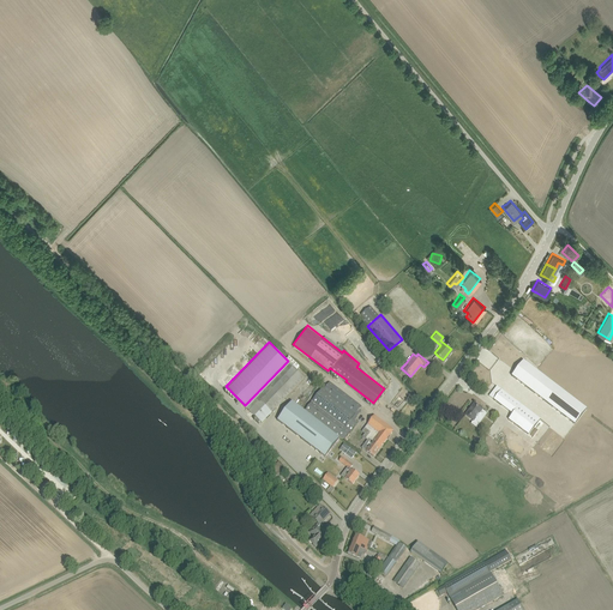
[(522,357),(511,373),(574,421),(586,405),(522,357)]
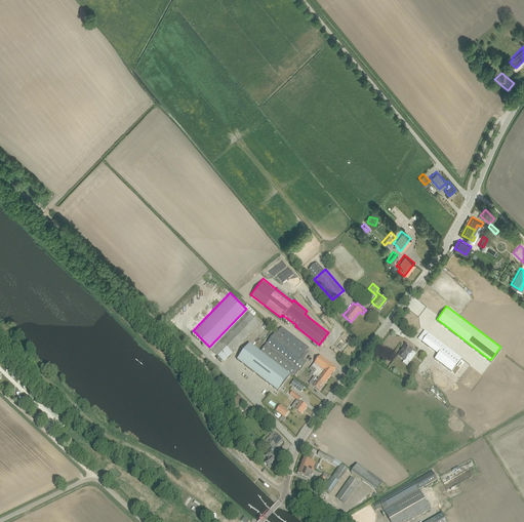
[(258,321),(248,311),(212,349),(223,359),(258,321)]
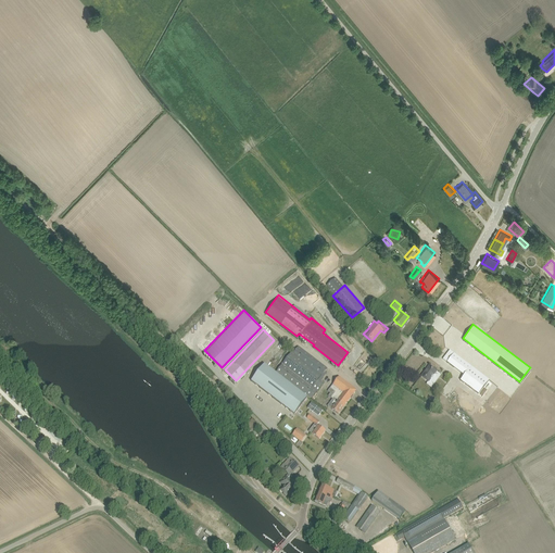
[(298,343),(291,350),(320,373),(325,367),(326,365),(298,343)]
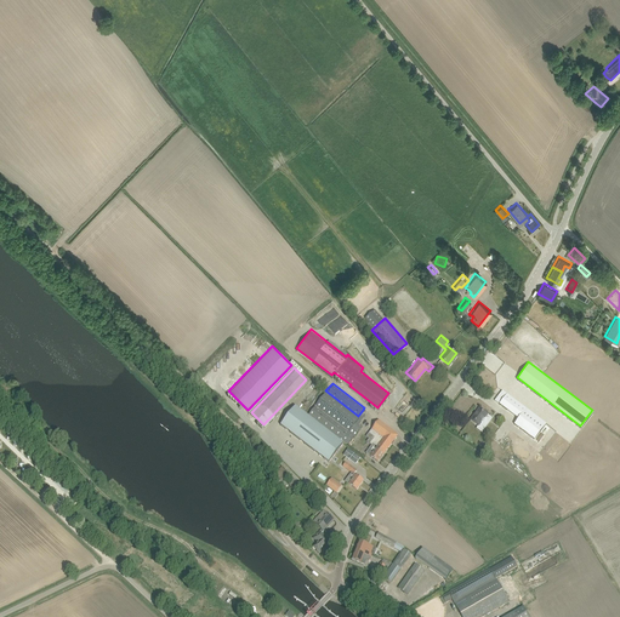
[(307,411),(316,417),(347,441),(353,434),(360,424),(357,422),(354,421),(358,416),(325,390),(325,392),(324,390),(307,411)]
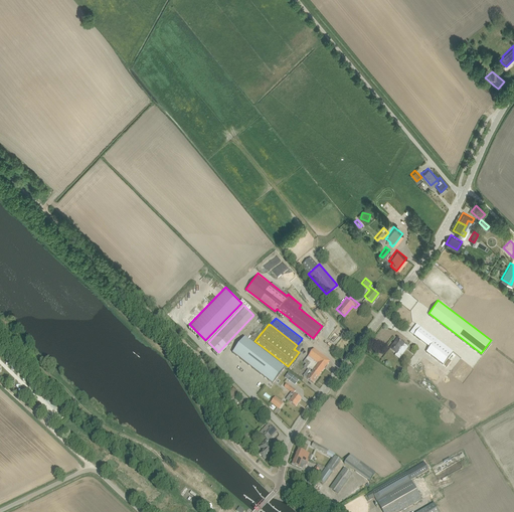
[(419,324),(412,333),(430,345),(425,350),(443,363),(453,349),(419,324)]
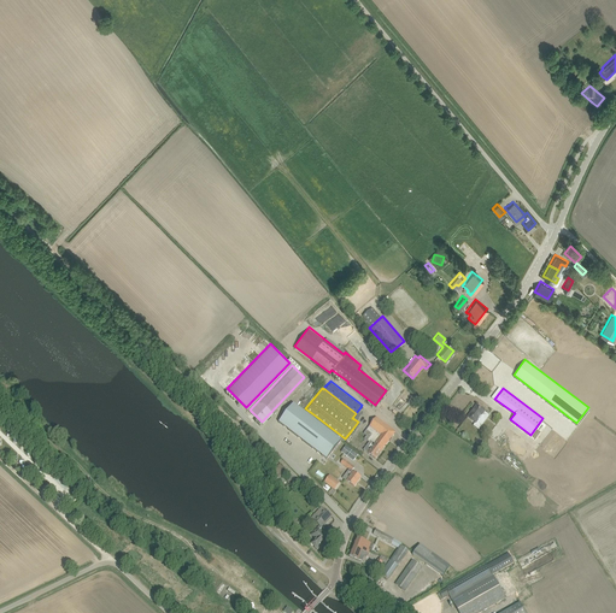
[(340,437),(292,400),(277,419),(326,457),(340,437)]
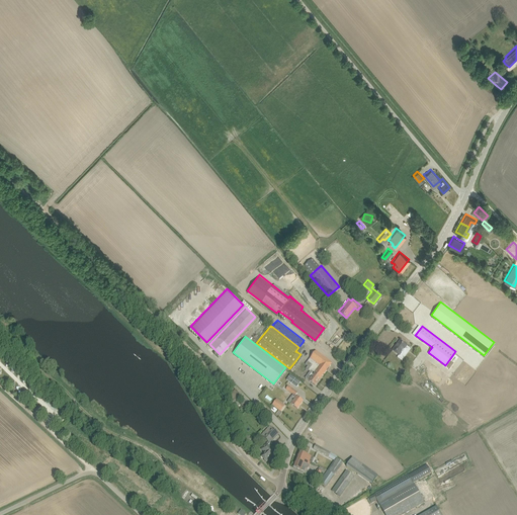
[(392,348),(396,351),(399,353),(406,344),(399,338),(392,348)]
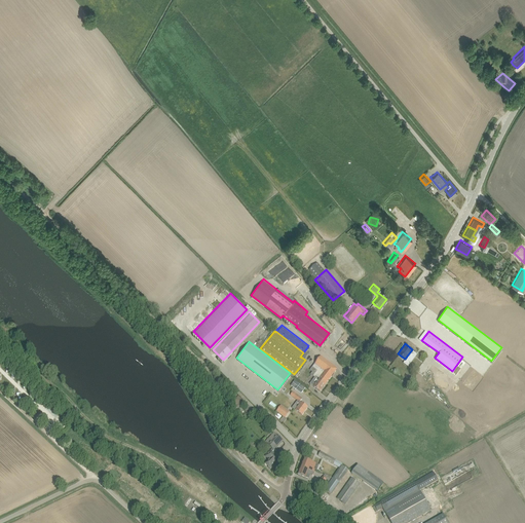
[(303,352),(300,357),(302,358),(308,349),(307,347),(303,352)]
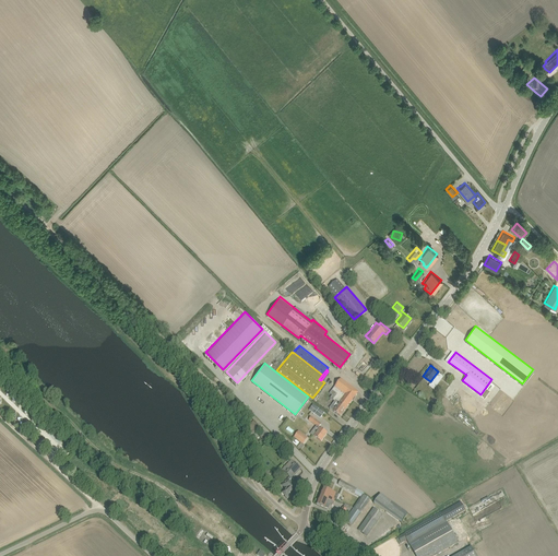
[(340,376),(331,388),(336,391),(332,397),(334,398),(329,405),(332,407),(332,409),(339,413),(357,389),(340,376)]
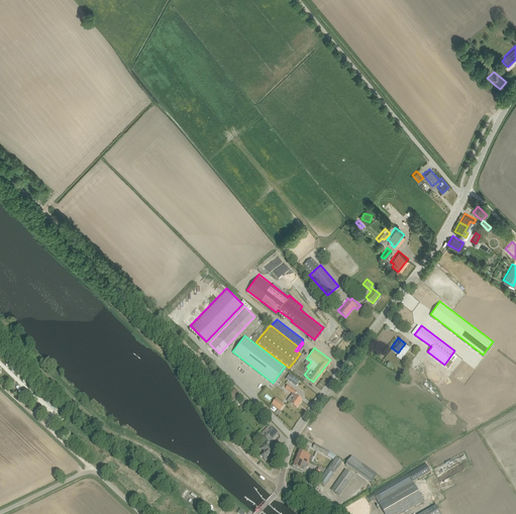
[(287,382),(285,386),(294,392),(296,389),(287,382)]
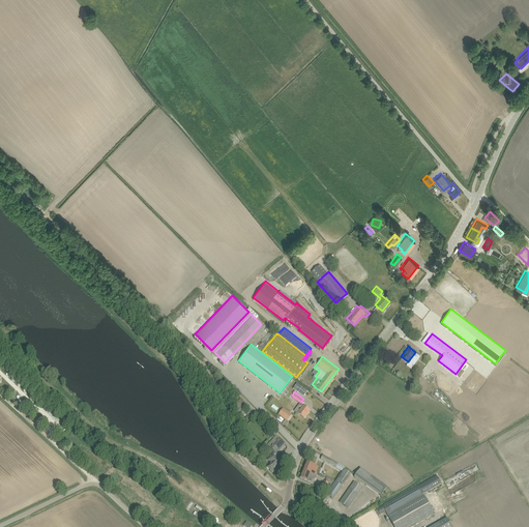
[(293,408),(297,411),(303,415),(310,408),(302,403),(299,407),(296,405),(293,408)]
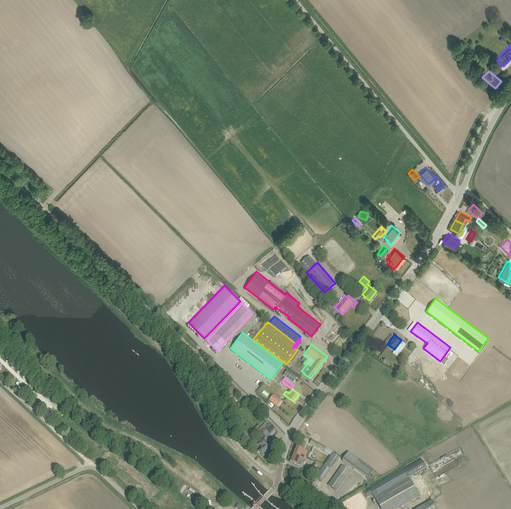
[(272,392),(268,397),(277,404),(281,398),(272,392)]
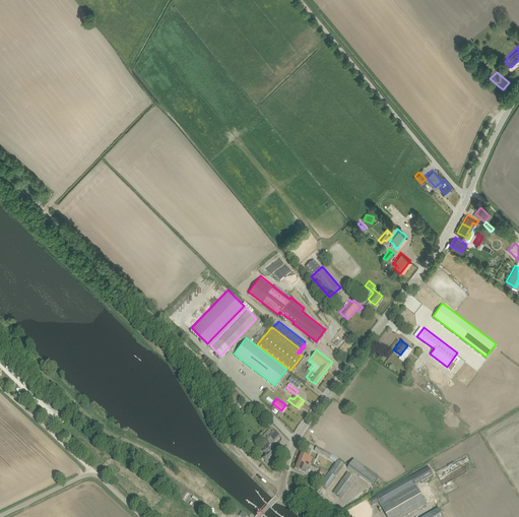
[(261,448),(265,451),(261,455),(264,458),(265,458),(267,460),(275,451),(270,446),(270,445),(268,444),(270,442),(279,433),(273,428),(270,425),(262,434),(268,440),(261,448)]
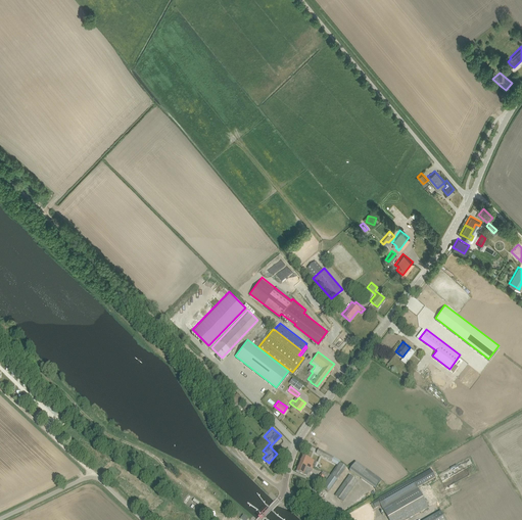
[(340,459),(328,453),(318,446),(316,451),(337,462),(322,484),(328,488),(344,464),(339,461),(340,459)]
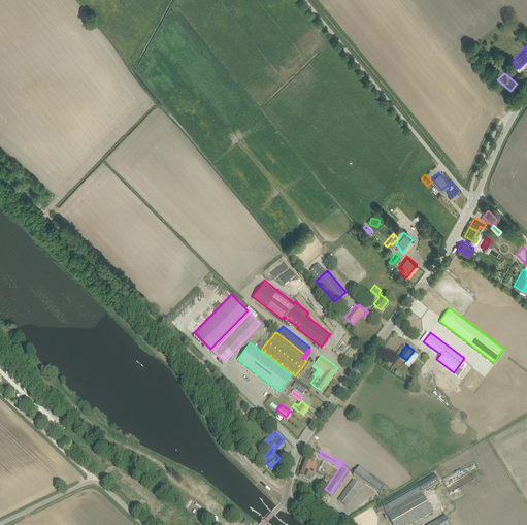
[(304,457),(301,465),(308,468),(309,466),(314,468),(315,467),(318,469),(320,463),(304,457)]
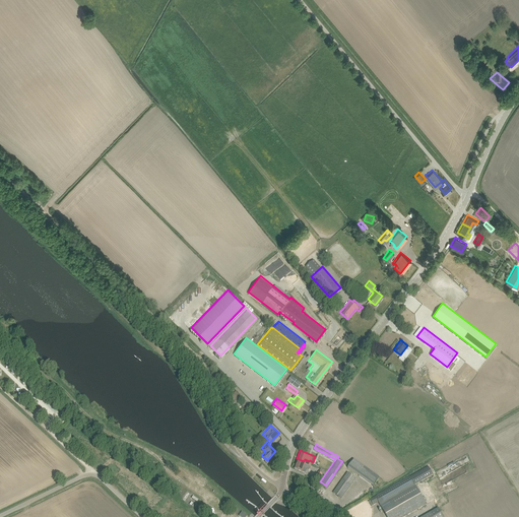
[(379,473),(352,455),(346,465),(373,482),(379,473)]
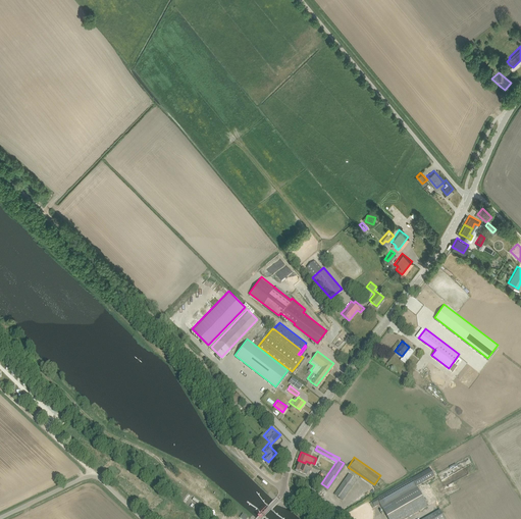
[(305,463),(298,460),(295,468),(306,472),(307,469),(308,470),(310,465),(311,466),(311,465),(310,464),(310,463),(306,461),(305,463)]
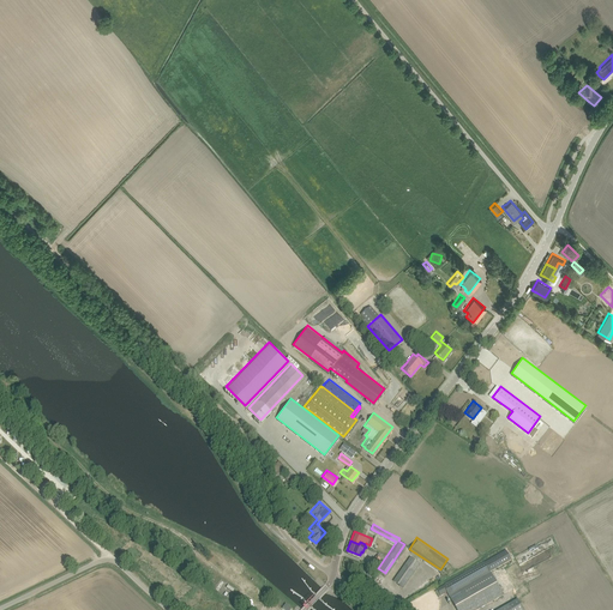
[(505,548),(442,584),(437,586),(440,592),(446,589),(457,609),(468,609),(502,591),(490,569),(510,557),(505,548)]
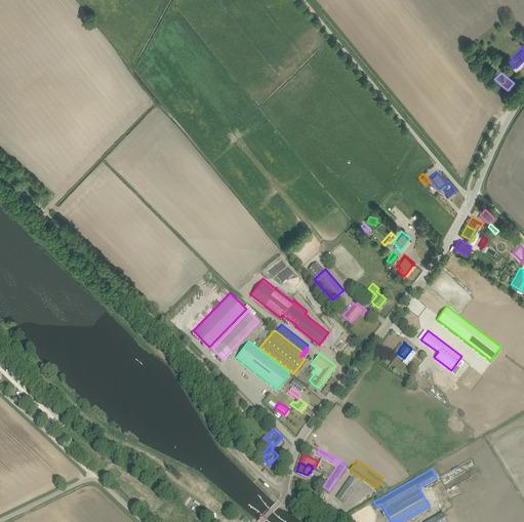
[(359,478),(350,472),(334,494),(344,500),(359,478)]
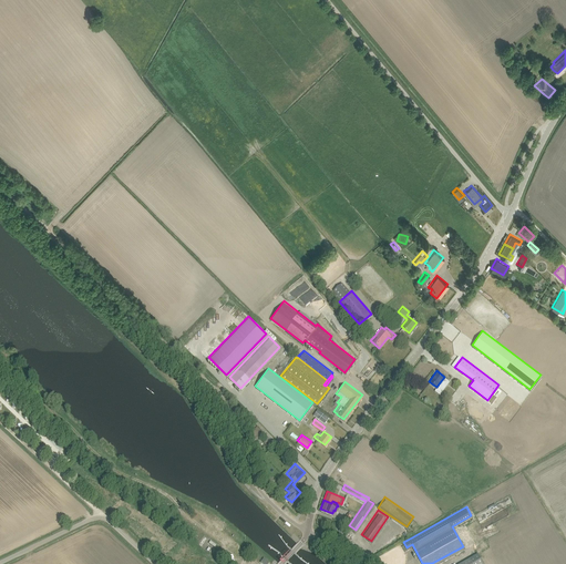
[(347,511),(345,515),(341,520),(345,522),(347,519),(349,521),(352,515),(347,511)]
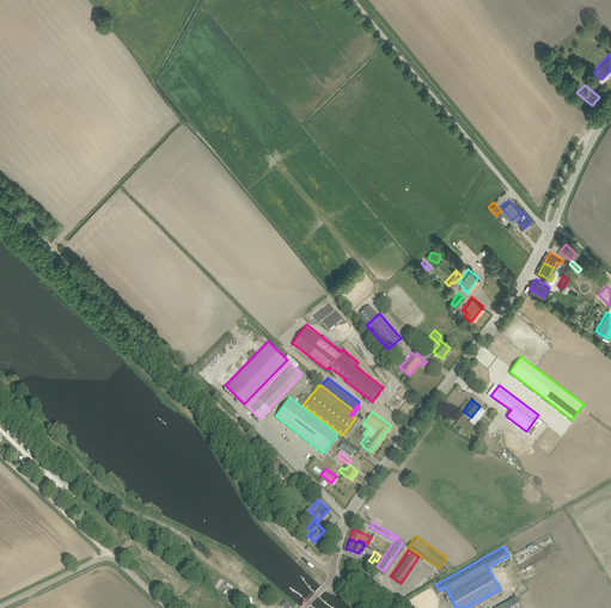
[(311,588),(321,596),(322,595),(312,587),(311,588)]
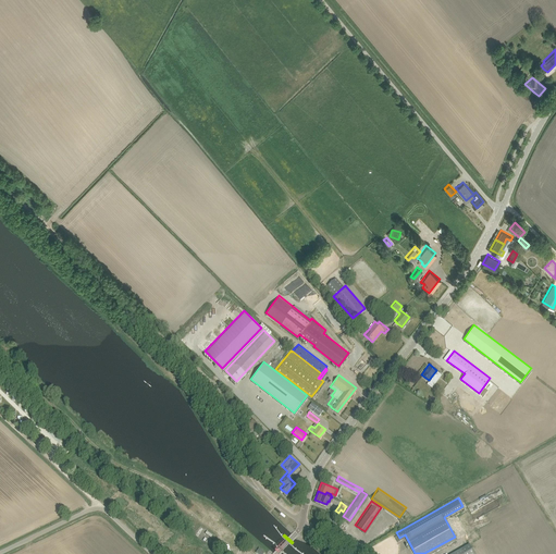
[(275,543),(283,551),(285,550),(276,541),(275,543)]
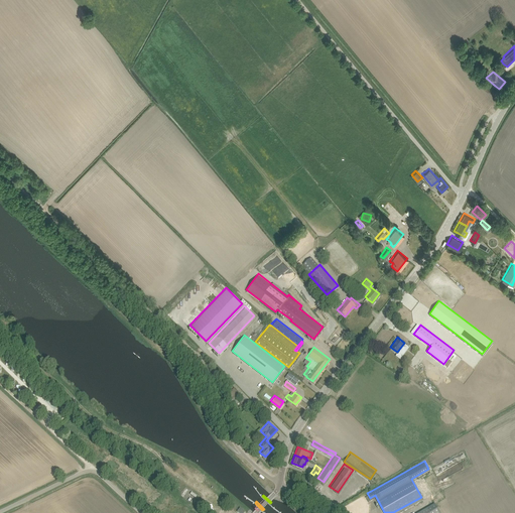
[(440,512),(434,502),(413,512),(440,512)]
